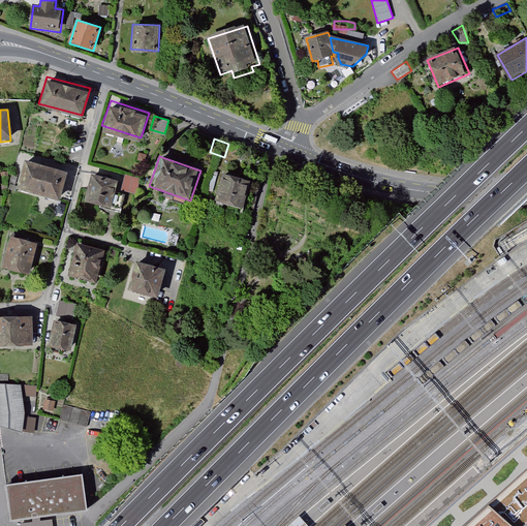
[(67,172),(24,160),(17,187),(61,197),(67,172)]
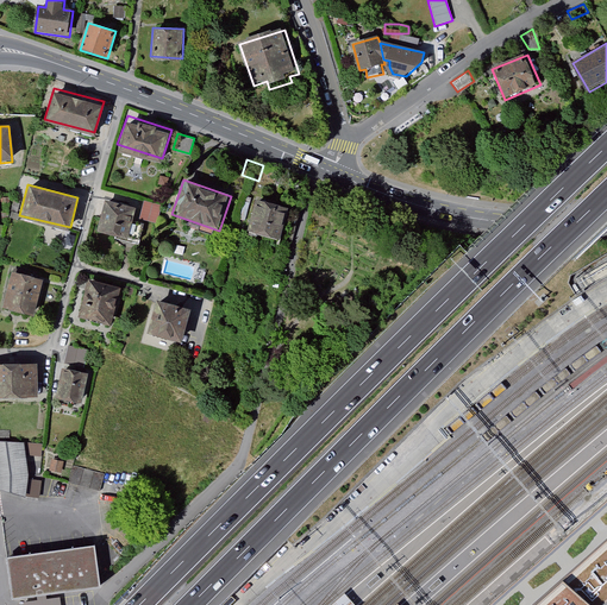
[(137,206),(106,197),(98,228),(112,232),(111,235),(141,244),(144,229),(131,226),(137,206)]
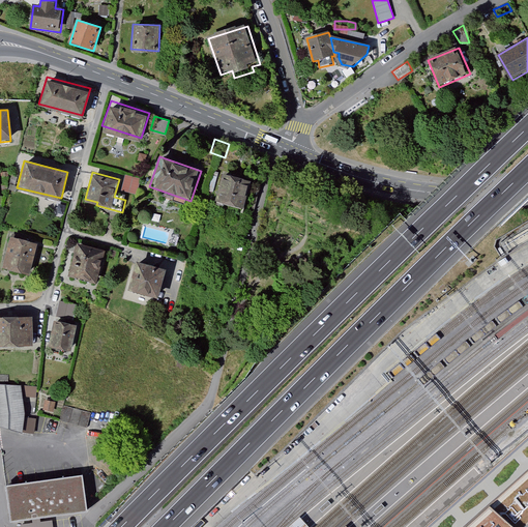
[(224,172),(214,202),(242,209),(251,180),(224,172)]
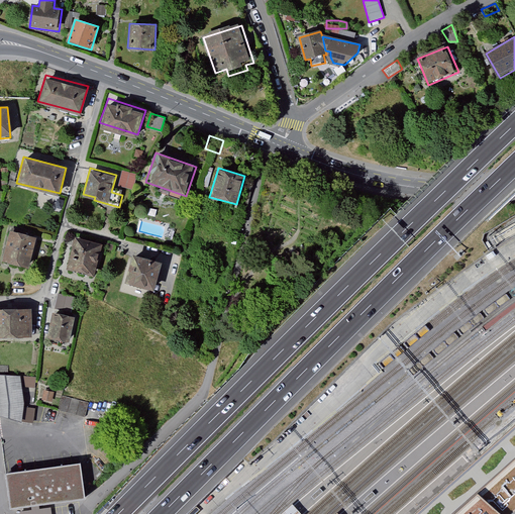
[(134,172),(120,169),(116,185),(130,188),(134,172)]
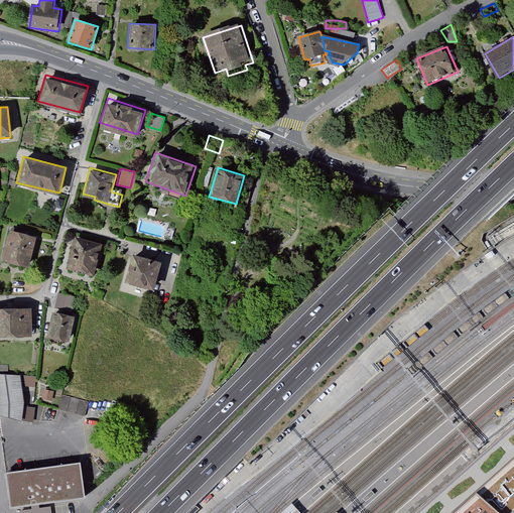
[(10,228),(2,256),(28,262),(35,235),(10,228)]
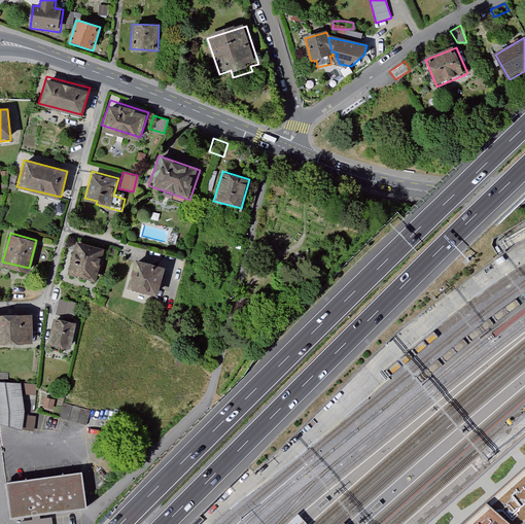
[(93,281),(102,250),(73,242),(64,274),(93,281)]
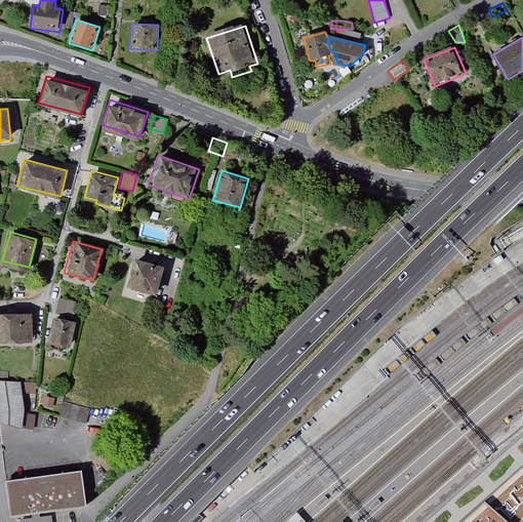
[(322,262),(315,254),(305,265),(312,272),(322,262)]
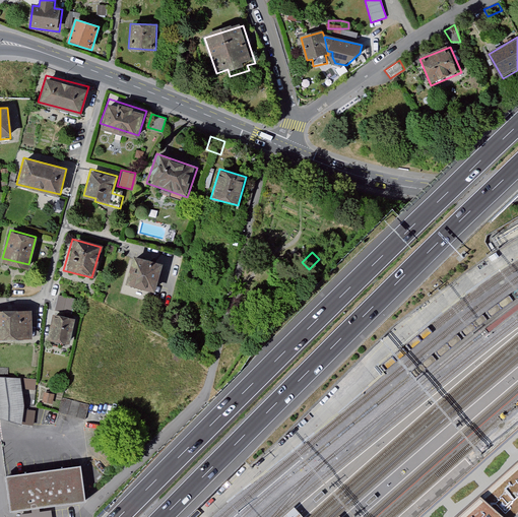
[(132,256),(124,285),(153,293),(162,264),(132,256)]
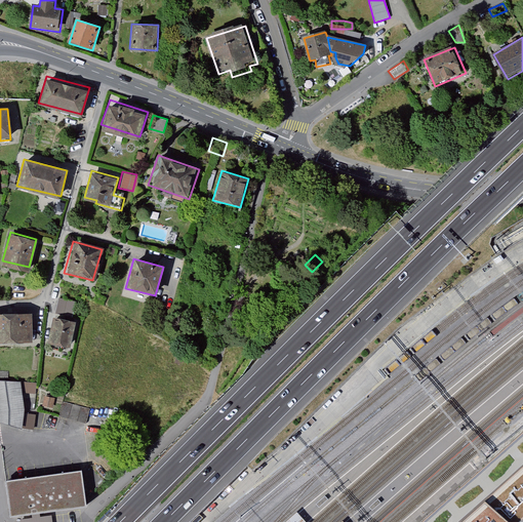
[(56,297),(53,312),(70,315),(72,302),(56,297)]
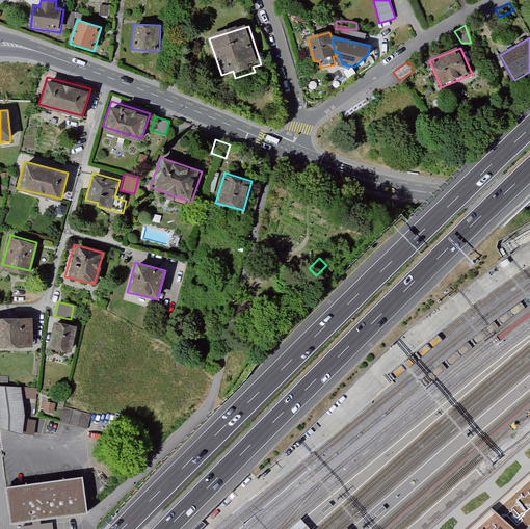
[(31,320),(0,320),(0,347),(31,348),(31,320)]
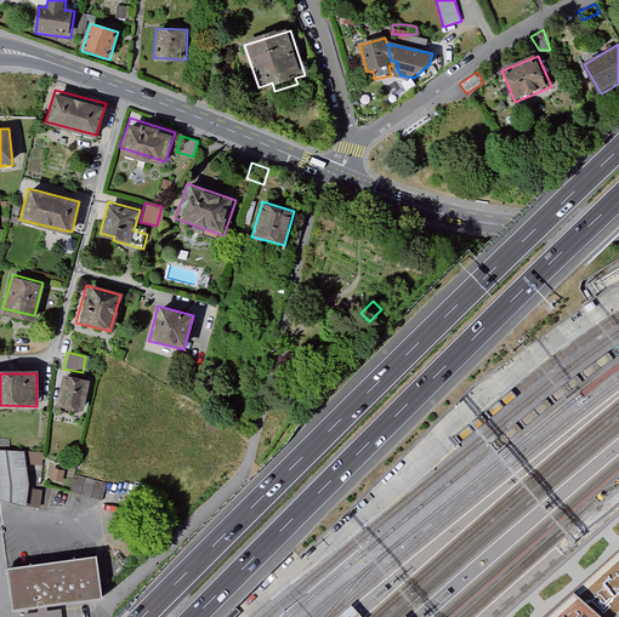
[(89,381),(63,375),(56,405),(81,411),(89,381)]
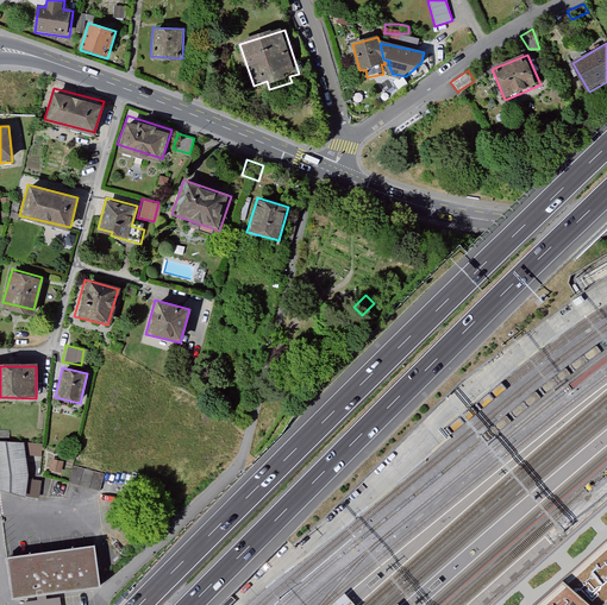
[(38,439),(0,438),(0,486),(23,492),(26,470),(37,470),(38,439)]
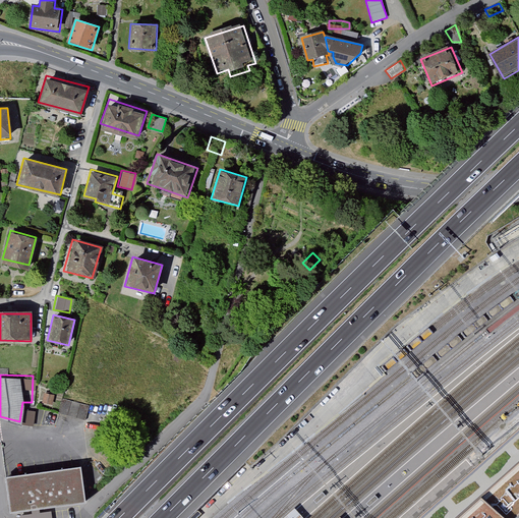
[(88,402),(61,394),(56,408),(82,416),(88,402)]
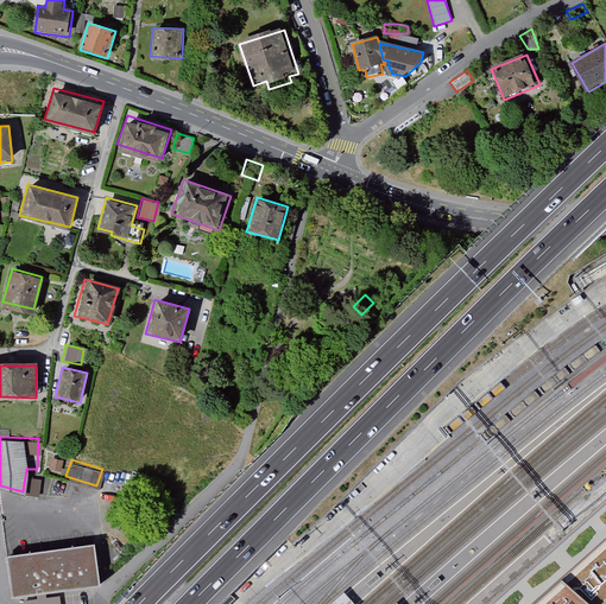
[(605,500),(487,603),(594,603),(605,593),(605,500)]
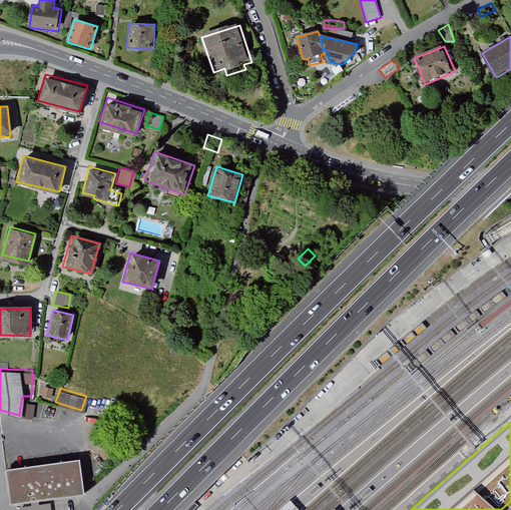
[(4,468),(8,503),(81,494),(77,459),(4,468)]
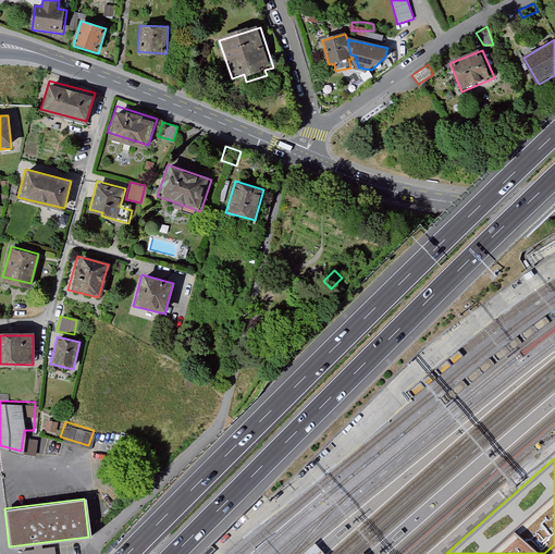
[(344,521),(333,530),(335,532),(337,533),(346,526),(345,524),(344,521)]
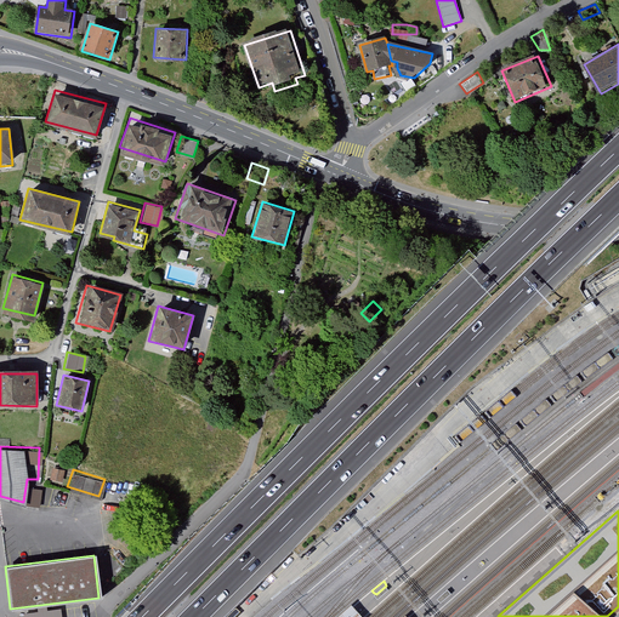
[(446,586),(435,594),(437,596),(438,598),(449,589),(447,587),(446,586)]
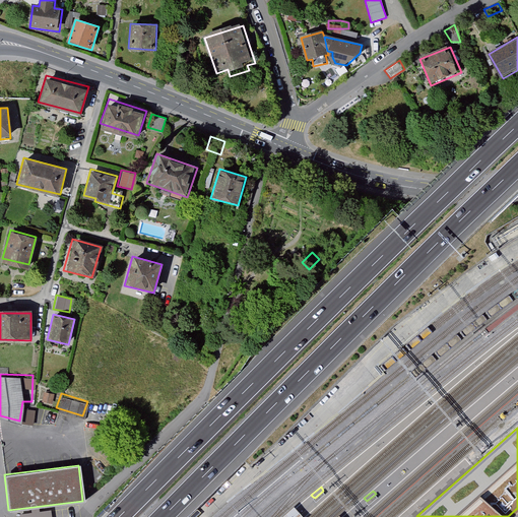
[(300,516),(303,515),(293,503),(275,516),(300,516)]
